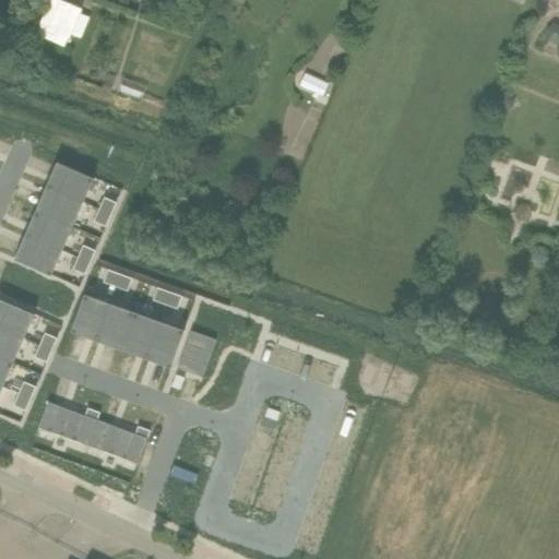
[(57,0),(42,34),(72,47),(90,8),(71,0),(57,0)]
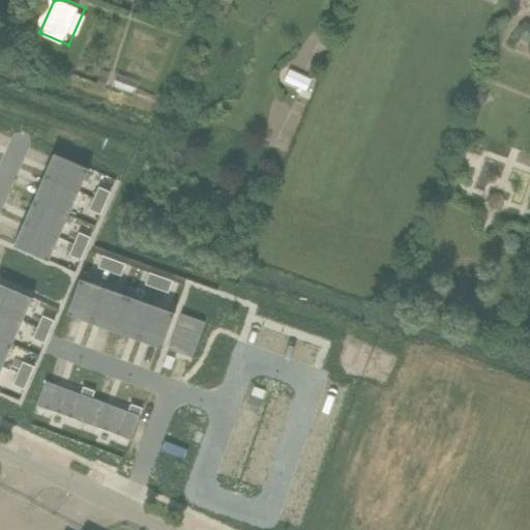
[(472,92),(475,98),(481,100),(488,97),(490,92),(488,86),(481,83),(475,86),(472,92)]
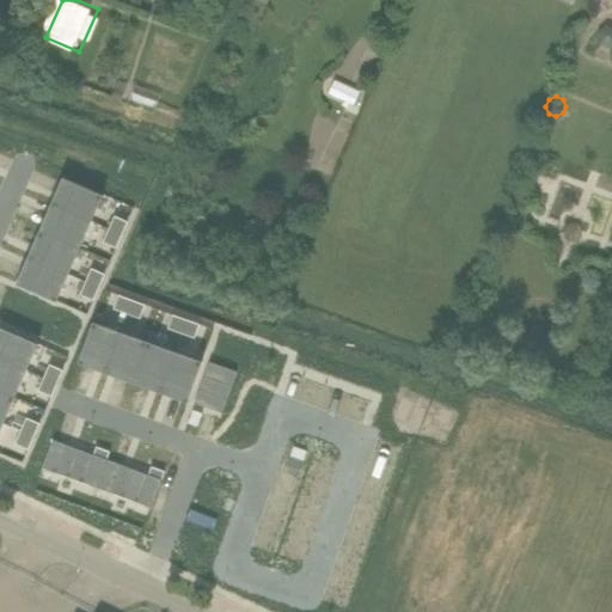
[(62,175),(51,202),(91,220),(103,193),(62,175)]
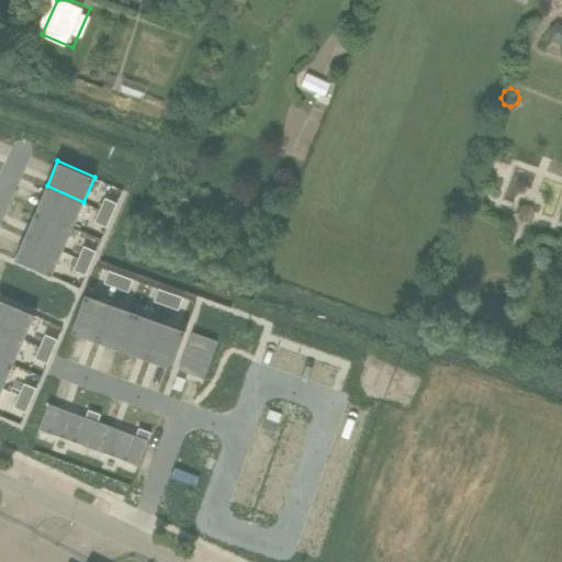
[(47,186),(36,210),(72,226),(83,202),(47,186)]
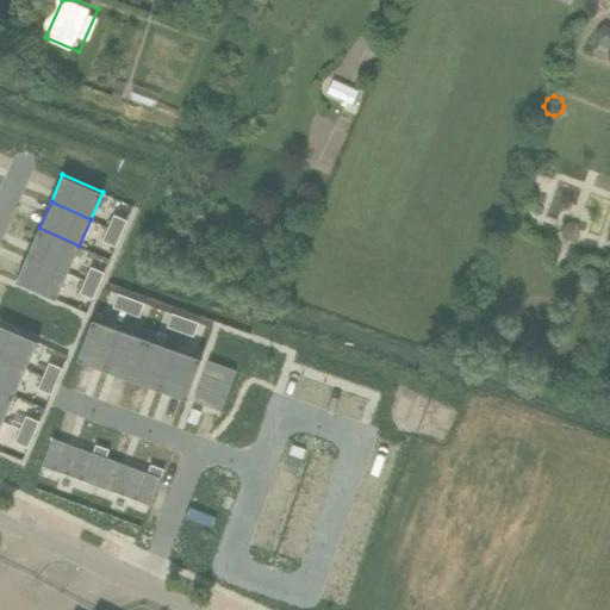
[(114,215),(109,226),(122,232),(128,219),(114,215)]
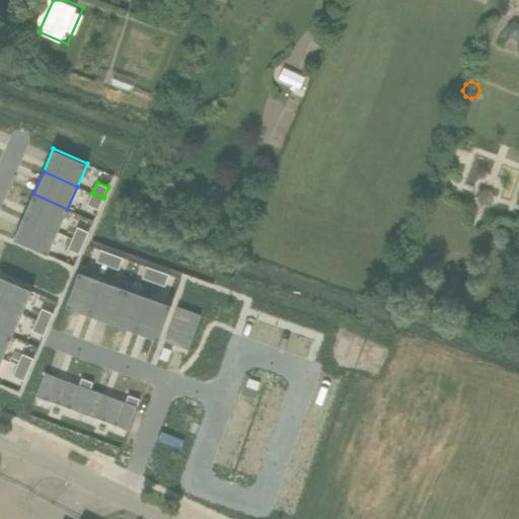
[(92,193),(87,204),(98,209),(103,198),(92,193)]
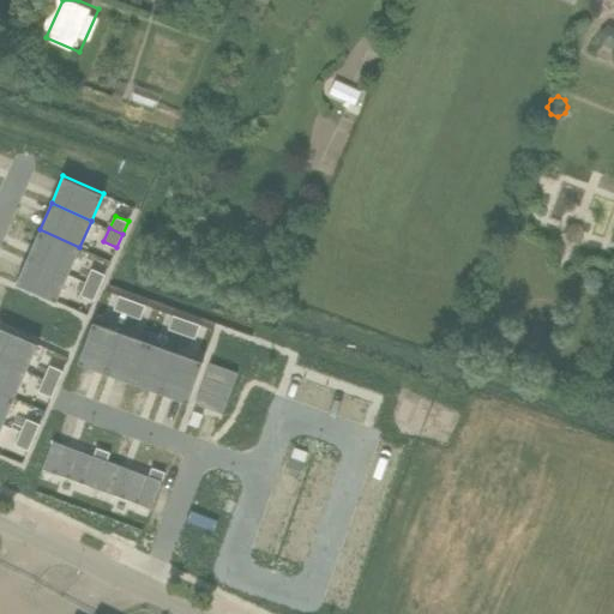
[(40,229),(28,257),(68,275),(79,247),(40,229)]
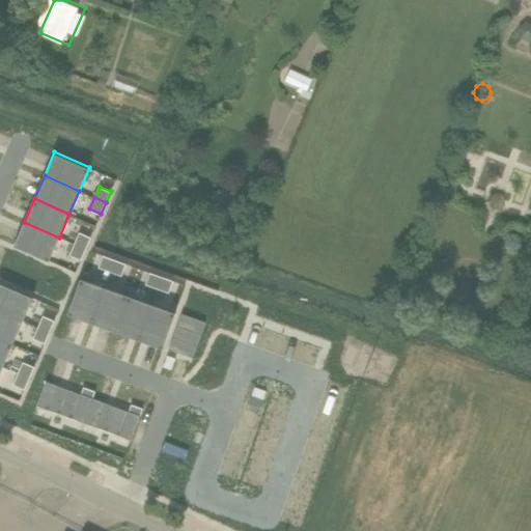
[(24,222),(14,245),(49,260),(59,238),(24,222)]
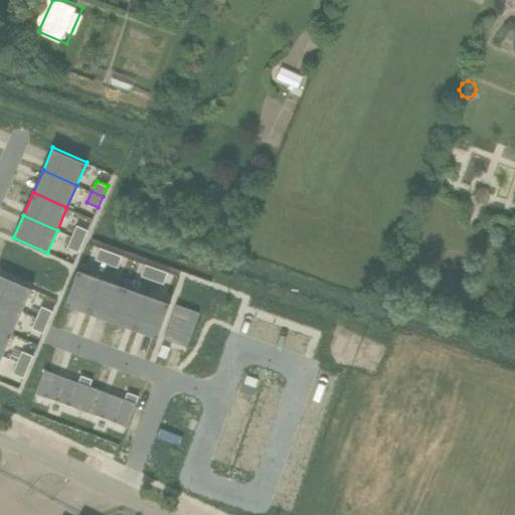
[(77,224),(71,235),(83,240),(89,229),(77,224)]
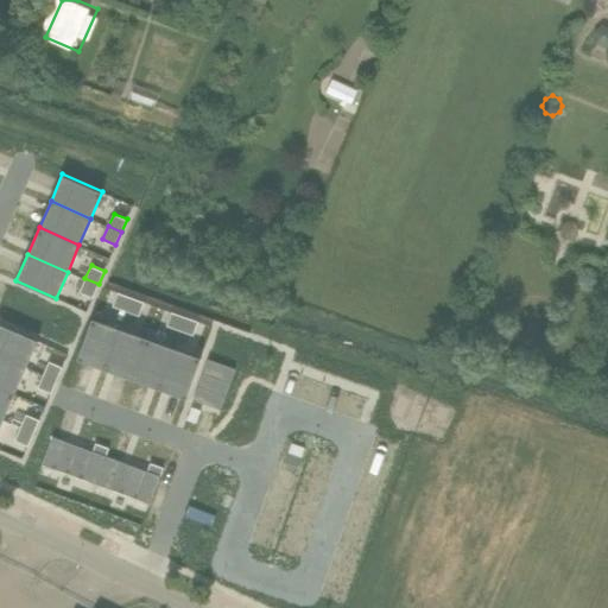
[(84,278),(80,291),(93,297),(99,284),(84,278)]
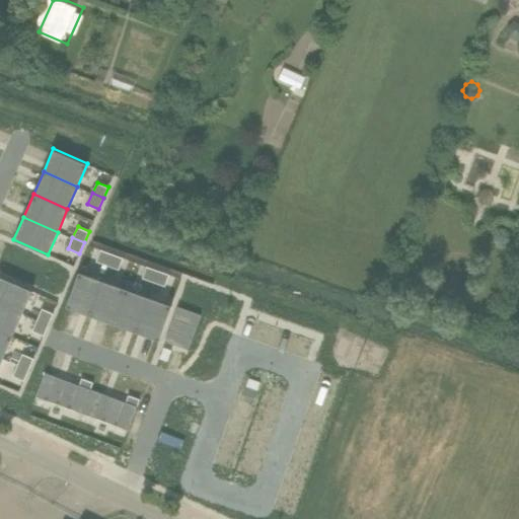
[(100,249),(96,261),(107,265),(112,253),(100,249)]
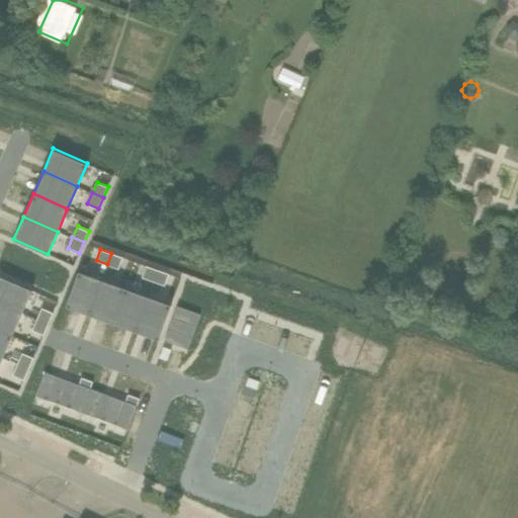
[(111,253),(107,264),(118,268),(122,257),(111,253)]
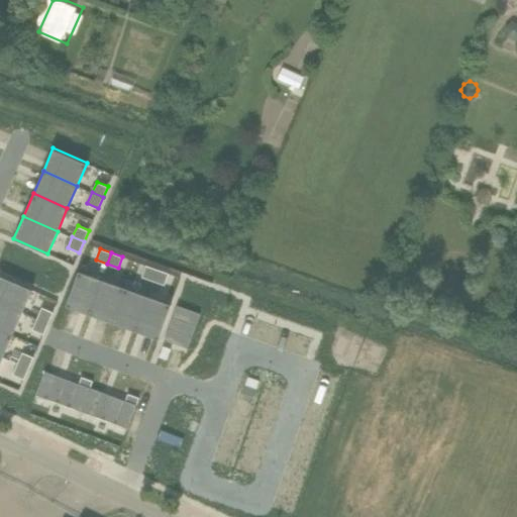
[(145,265),(141,277),(152,281),(158,269),(145,265)]
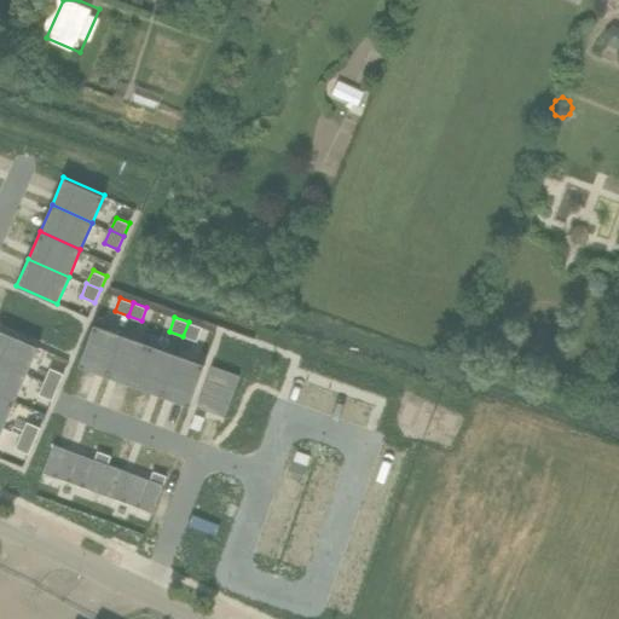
[(189,322),(183,336),(197,341),(202,327),(189,322)]
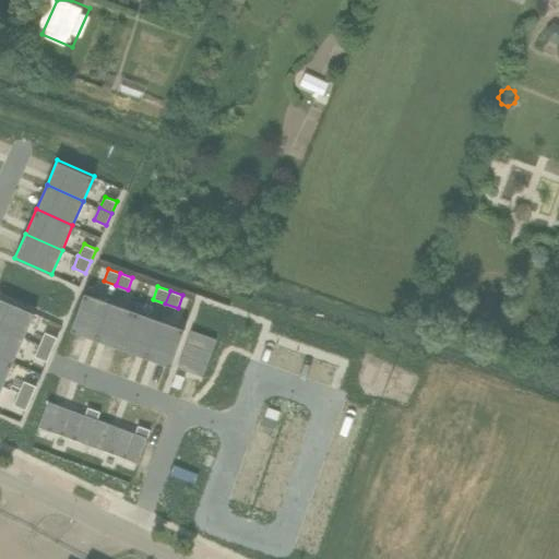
[(84,293),(71,330),(96,339),(109,301),(84,293)]
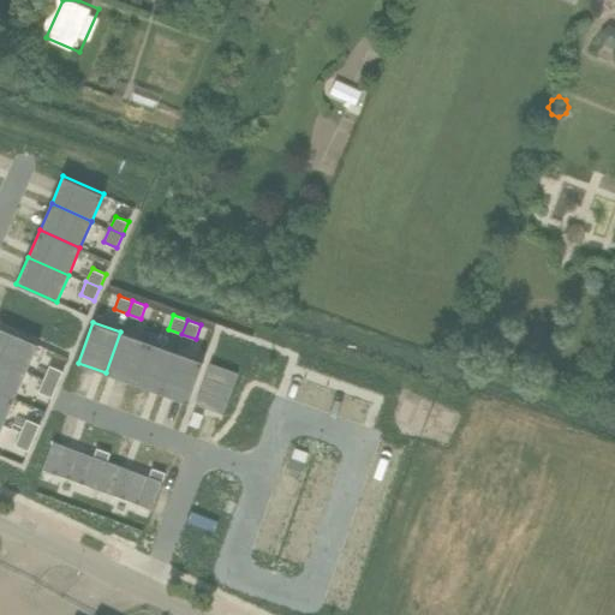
[(0,327),(0,358),(27,371),(39,344),(0,327)]
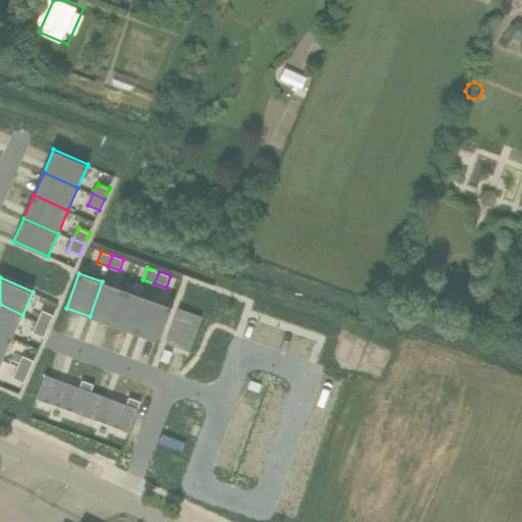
[(102,281),(90,316),(113,325),(125,290),(102,281)]
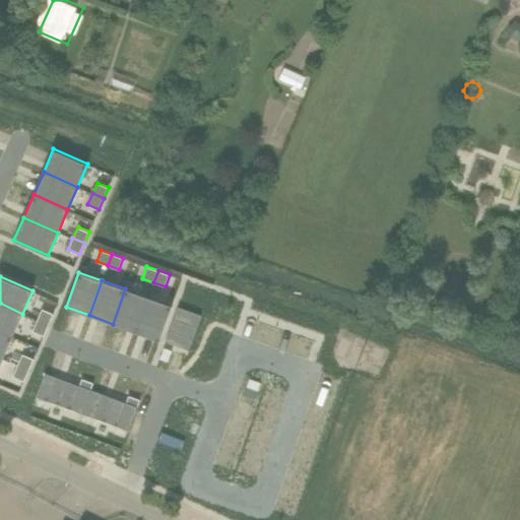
[(125,288),(113,324),(136,332),(148,297),(125,288)]
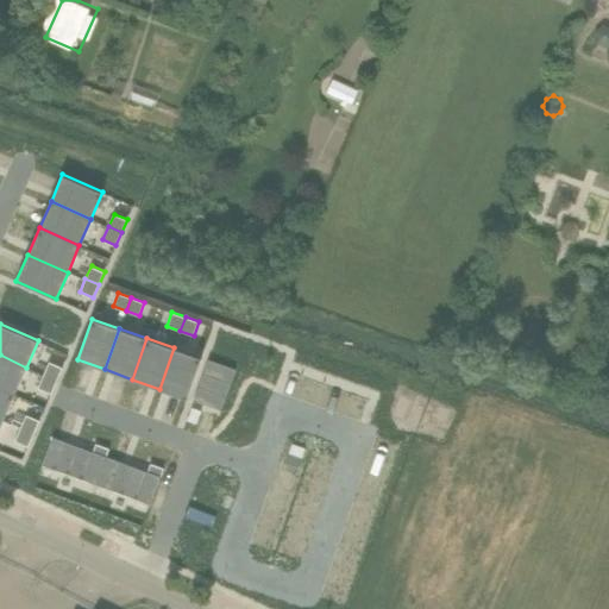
[(174,347),(159,389),(187,400),(201,358),(174,347)]
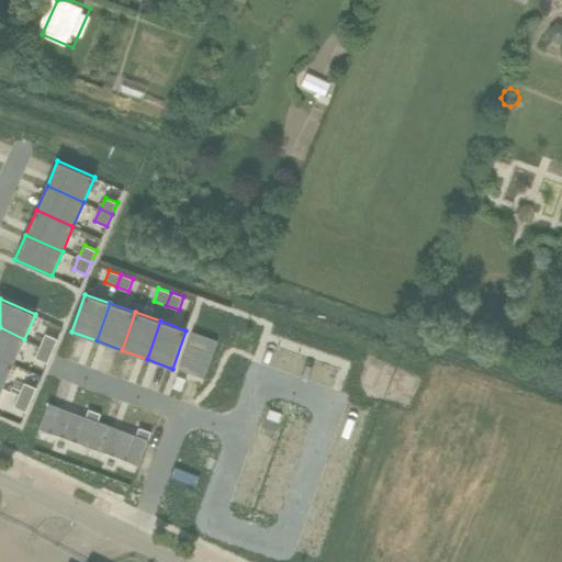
[(0,327),(0,357),(13,363),(24,339),(0,327)]
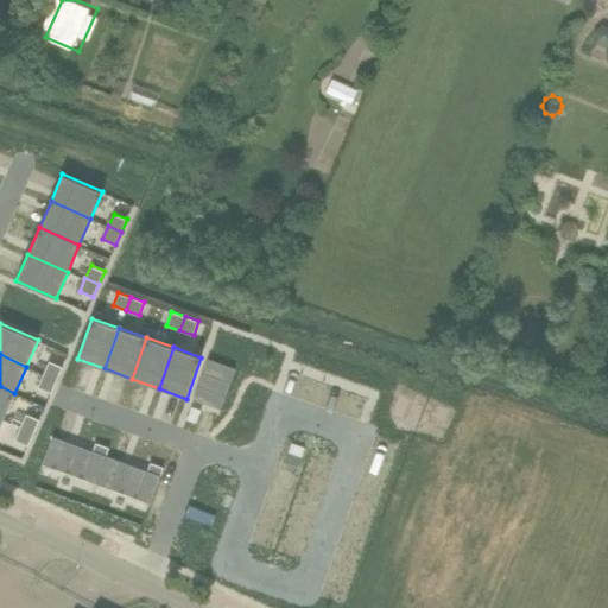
[(192,399),(220,409),(235,368),(208,359),(192,399)]
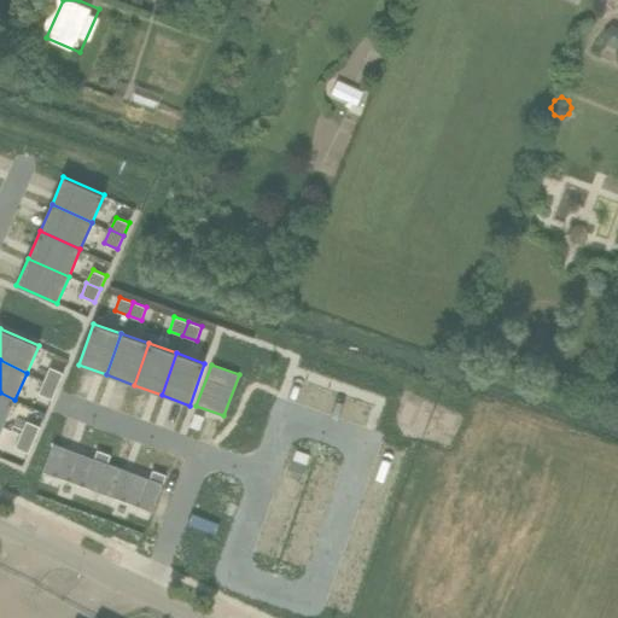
[(50,367),(44,380),(58,386),(63,373),(50,367)]
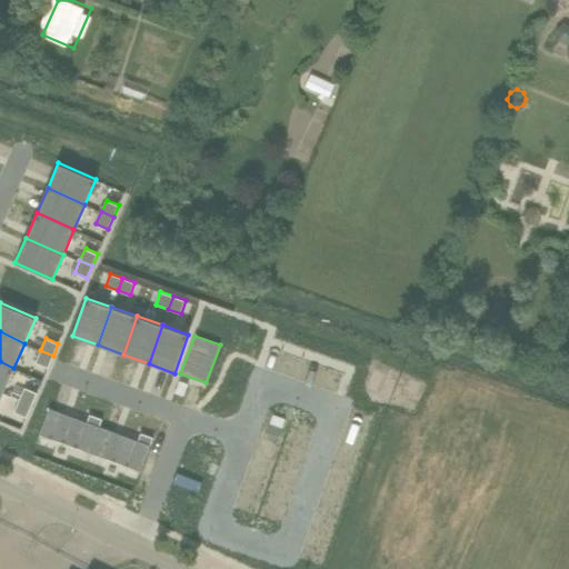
[(40,350),(35,362),(48,368),(53,356),(40,350)]
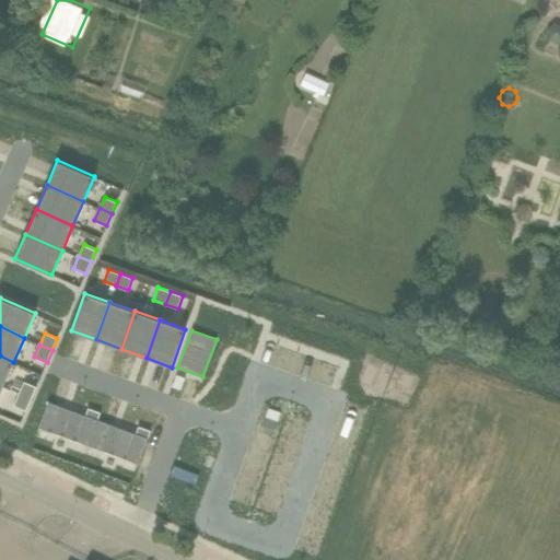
[(0,356),(0,385),(2,386),(13,362),(0,356)]
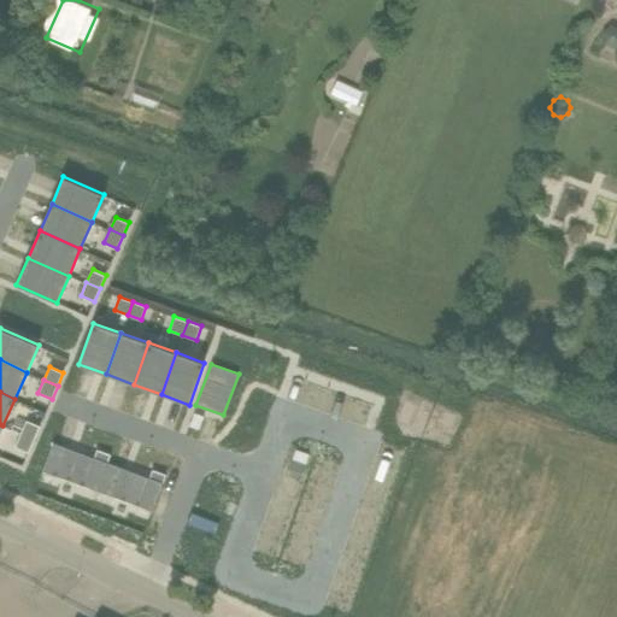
[(200,429),(204,416),(194,412),(189,425),(200,429)]
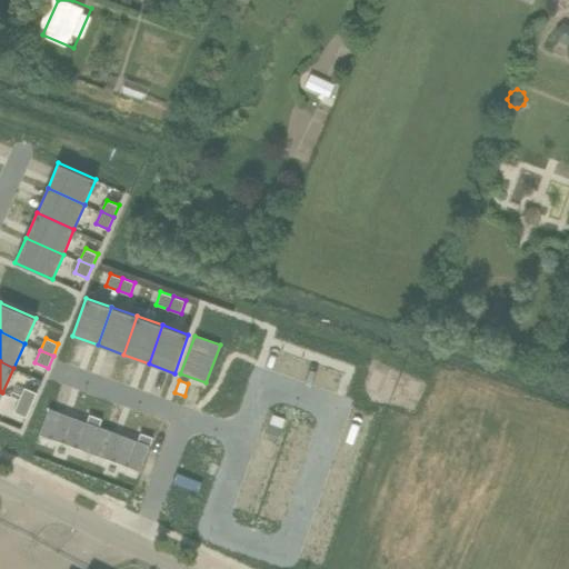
[(25,387),(19,399),(31,406),(37,392),(25,387)]
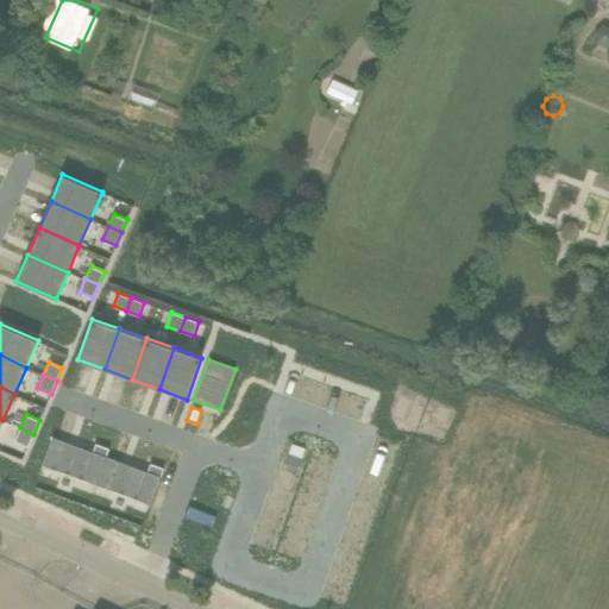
[(20,427),(14,440),(29,446),(33,434),(20,427)]
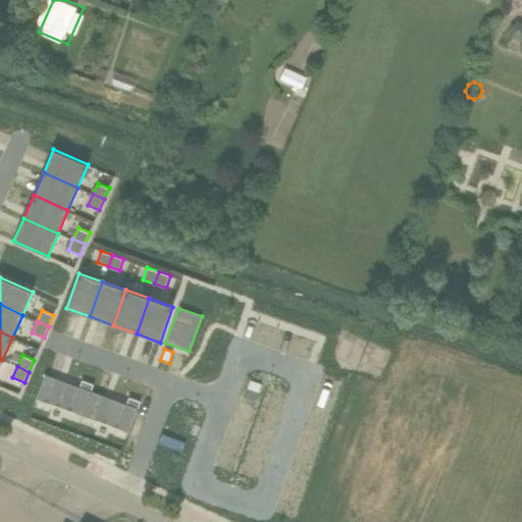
[(45,374),(36,398),(83,415),(91,392),(80,386),(45,374)]
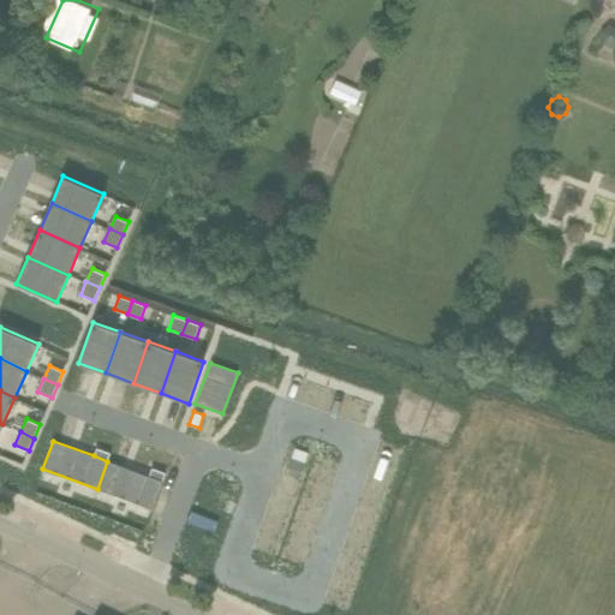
[(96,448),(94,455),(107,461),(111,453),(96,448)]
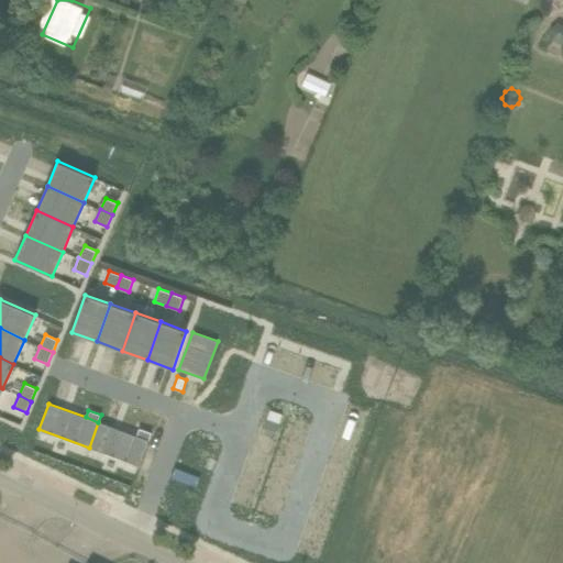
[(98,422),(89,448),(139,466),(148,440),(136,435),(98,422)]
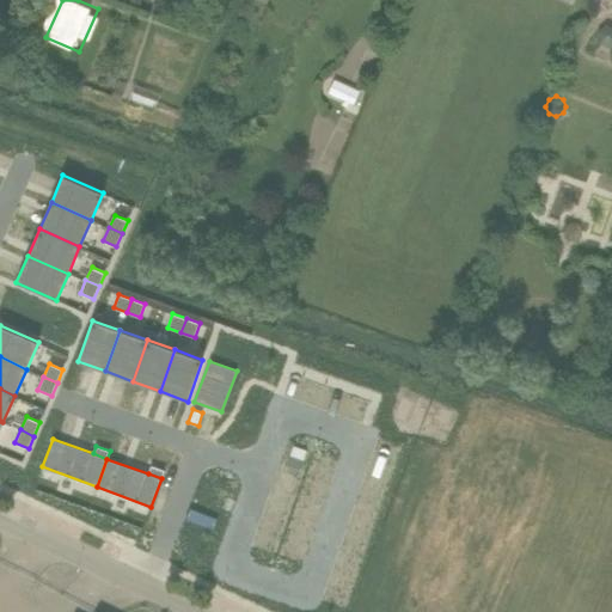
[(151,465),(148,473),(161,478),(164,470),(151,465)]
